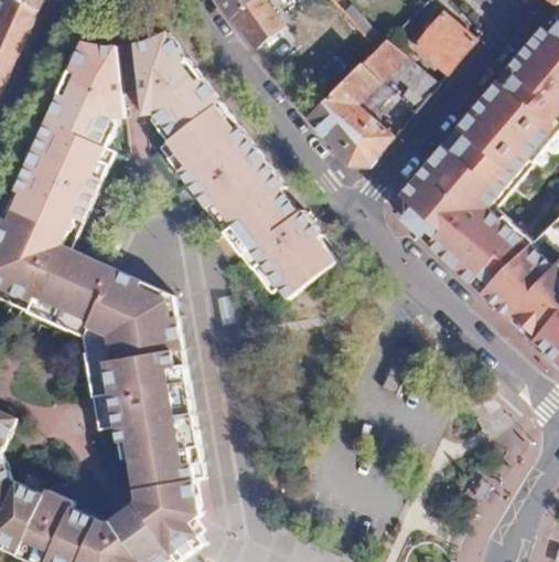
[(2,0),(1,2),(0,1),(0,80),(36,0),(2,0)]
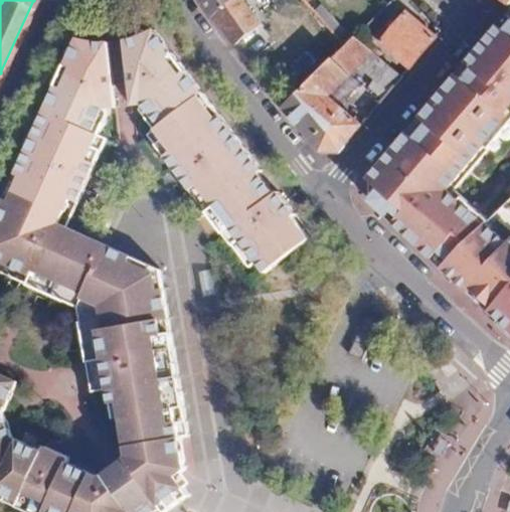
[(196,0),(208,18),(229,44),(257,21),(239,0),(196,0)]
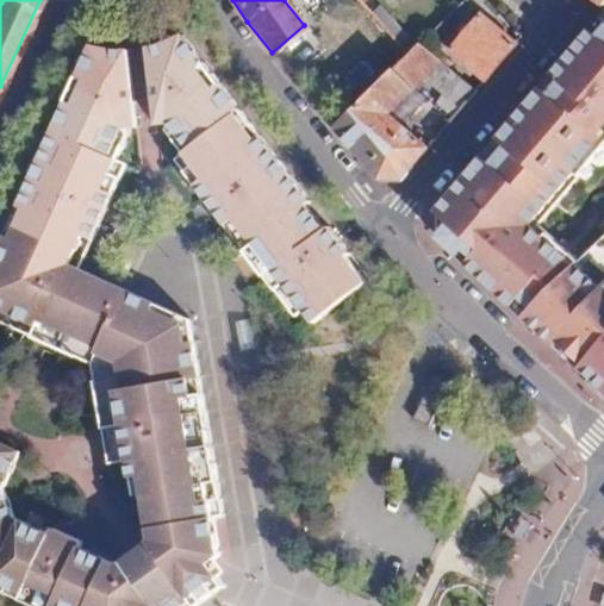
[(447,48),(480,76),(510,41),(477,12),(447,48)]
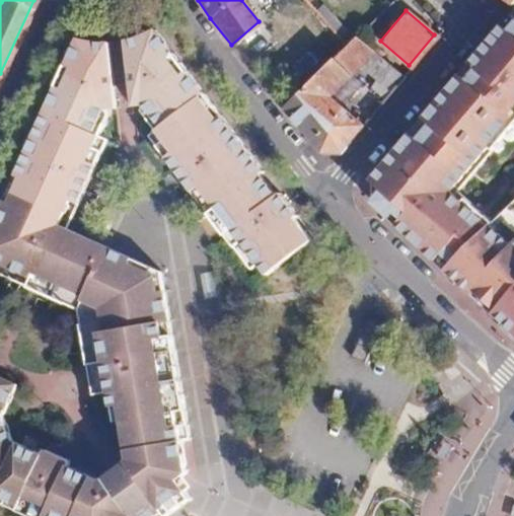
[(513,193),(501,206),(487,215),(455,186),(513,116),(513,20),(504,14),(368,176),(368,189),(368,201),(398,229),(473,298),(513,335),(513,193)]
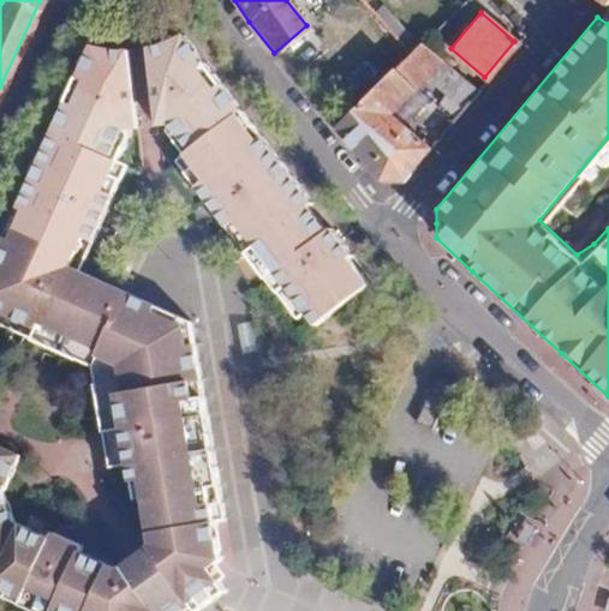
[(155,43),(142,47),(151,126),(160,125),(181,153),(179,155),(198,181),(190,187),(242,255),(303,210),(305,208),(174,36),(155,43)]
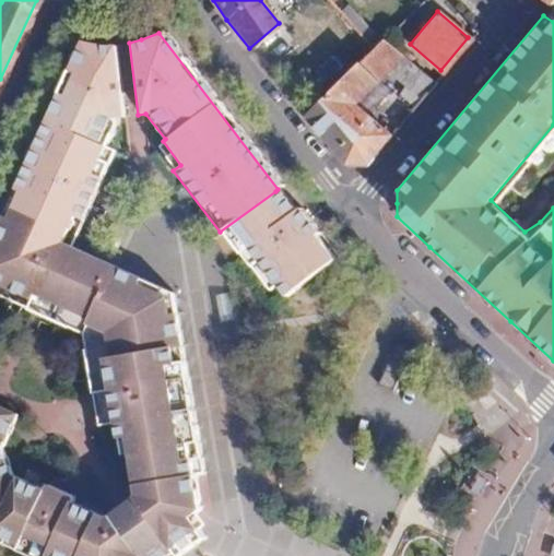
[(370,47),(303,115),(323,141),(341,163),(353,163),(365,163),(389,133),(353,102),(385,69),(402,83),(396,91),(412,105),(432,81),(380,38),(370,47)]
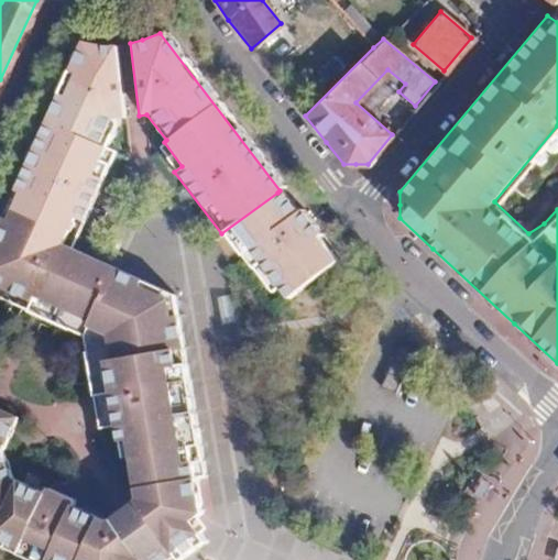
[(97,45),(86,42),(4,219),(59,244),(73,213),(85,218),(104,176),(97,174),(109,146),(105,145),(117,118),(123,117),(116,45),(104,46),(97,45)]
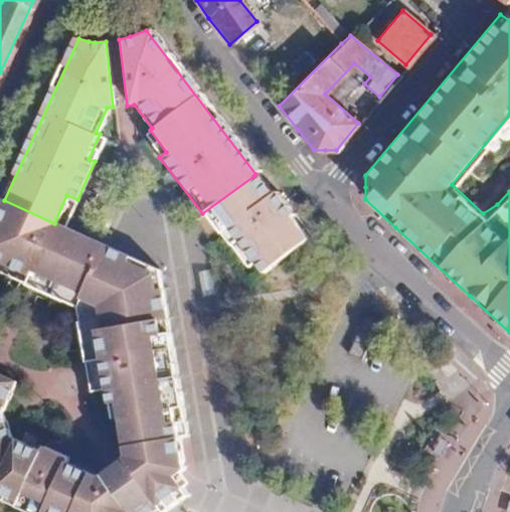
[(217,232),(268,195),(253,176),(202,213),(217,232)]
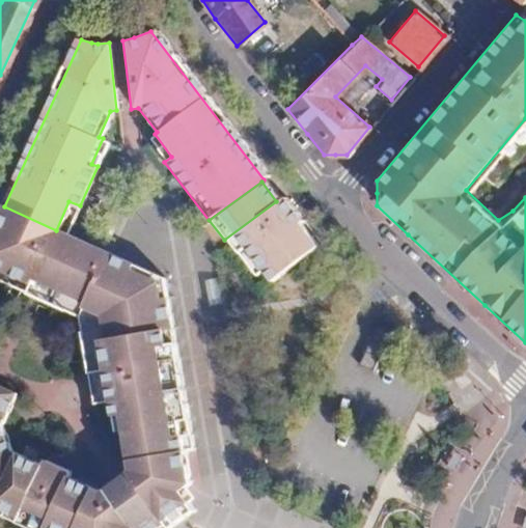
[(278,199),(276,201),(224,240),(234,253),(242,248),(252,261),(296,228),(294,224),(296,222),(278,199)]
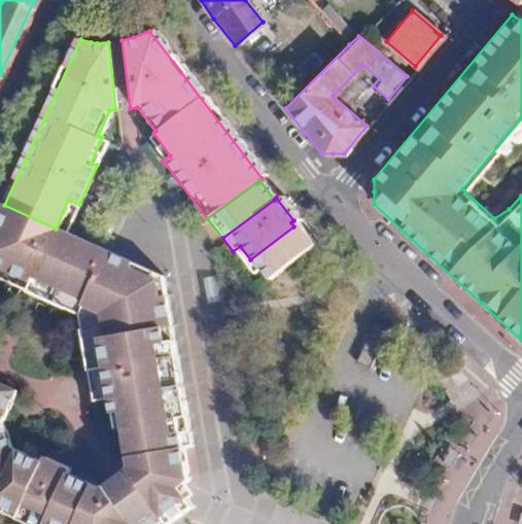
[(56,229),(4,205),(0,213),(0,265),(32,280),(28,289),(75,311),(79,313),(90,371),(174,356),(164,299),(161,283),(155,280),(152,273),(102,249),(56,229)]
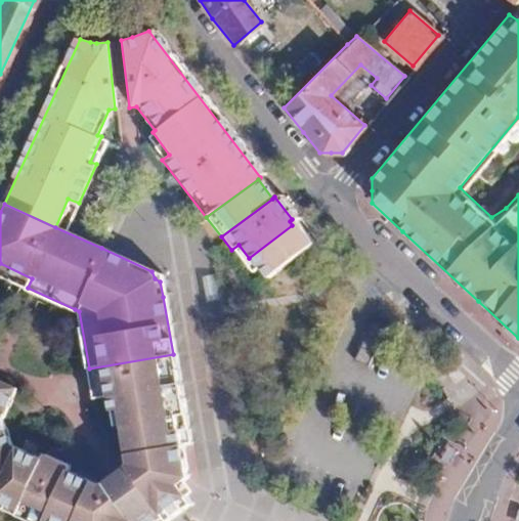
[(249,258),(263,276),(306,243),(292,225),(249,258)]
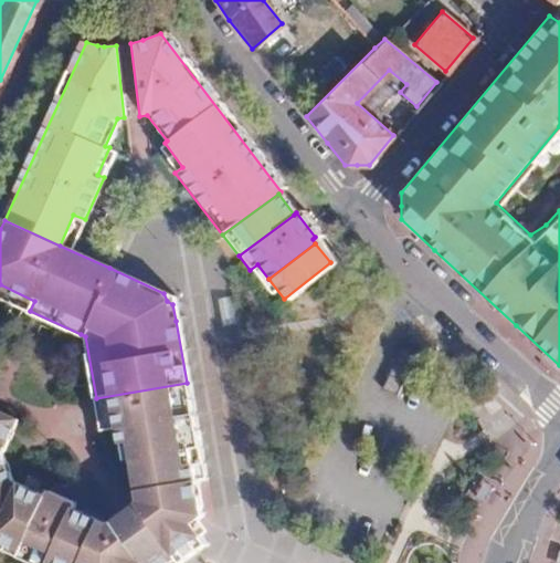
[(192,479),(204,477),(198,442),(187,383),(96,398),(103,431),(141,424),(145,447),(119,451),(122,465),(130,462),(136,490),(192,479)]
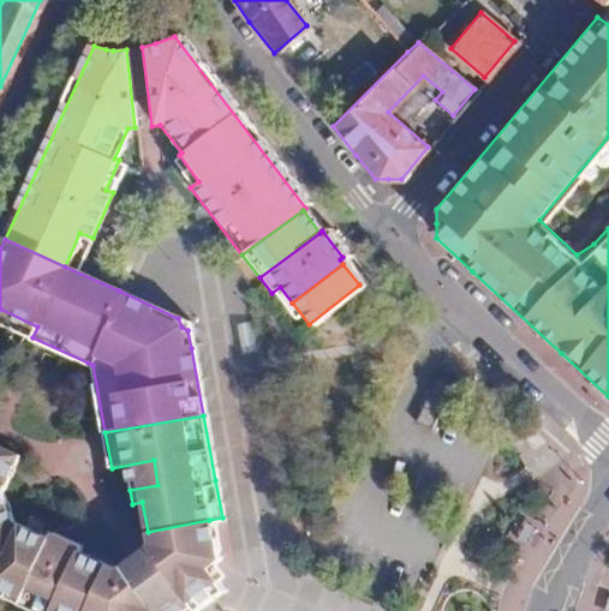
[(0,485),(1,485),(10,466),(16,455),(0,447),(0,485)]
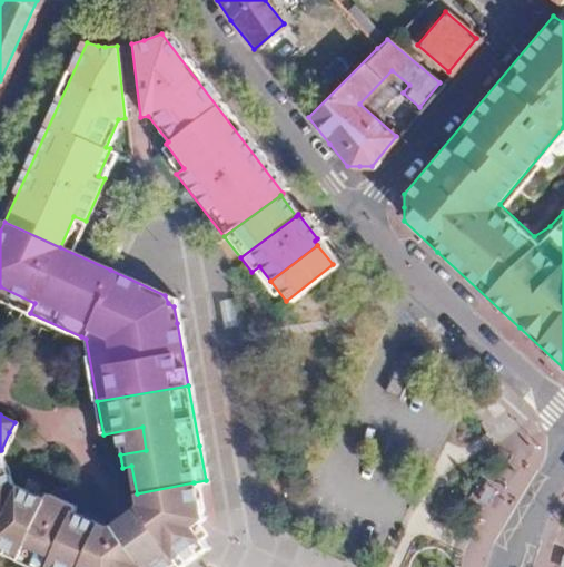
[(142,427),(104,434),(107,457),(120,455),(146,450),(142,427)]
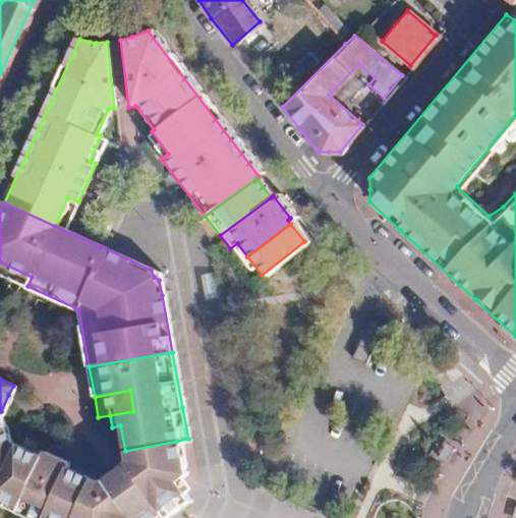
[(0,503),(32,517),(130,517),(100,477),(97,480),(64,466),(67,460),(40,447),(37,452),(7,439),(0,421),(0,413),(1,411),(0,411),(0,503)]
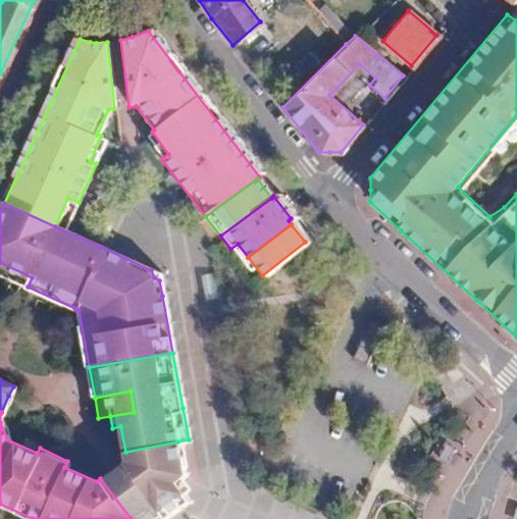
[(126,460),(122,462),(158,510),(162,507),(170,502),(184,492),(183,490),(185,489),(187,486),(183,470),(177,442),(125,452),(126,460)]
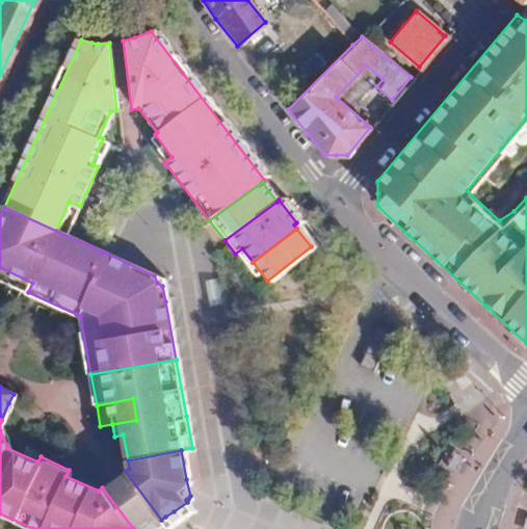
[(125,471),(102,487),(133,528),(162,528),(166,526),(161,520),(125,471)]
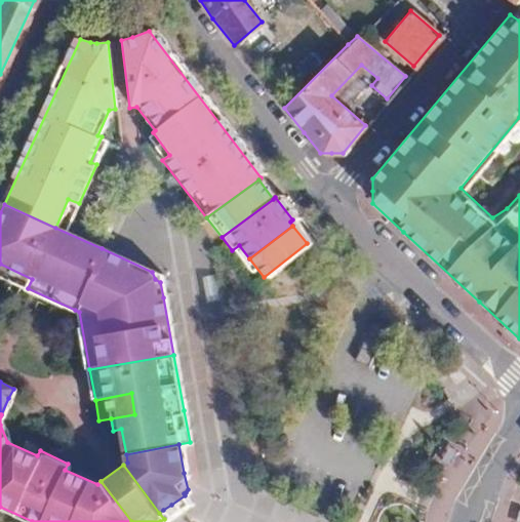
[(159,513),(164,519),(189,502),(185,495),(171,505),(163,510),(159,513)]
